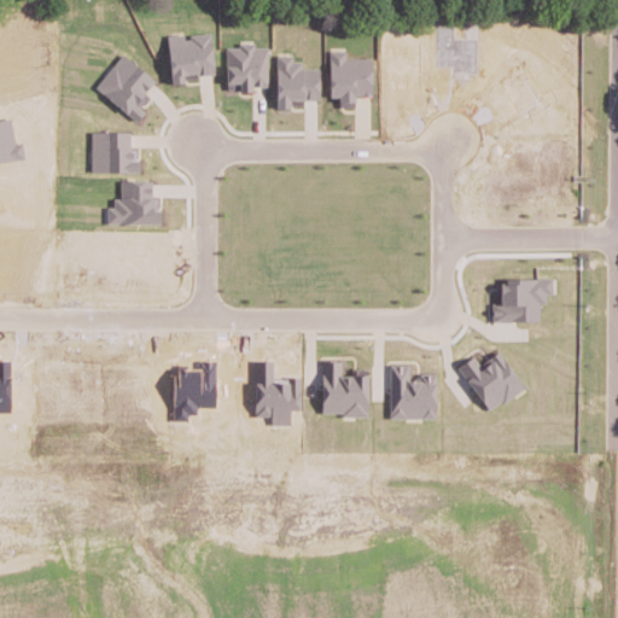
[(168,34),(172,83),(185,82),(184,74),(214,73),(211,33),(184,34),(184,33),(168,34)]
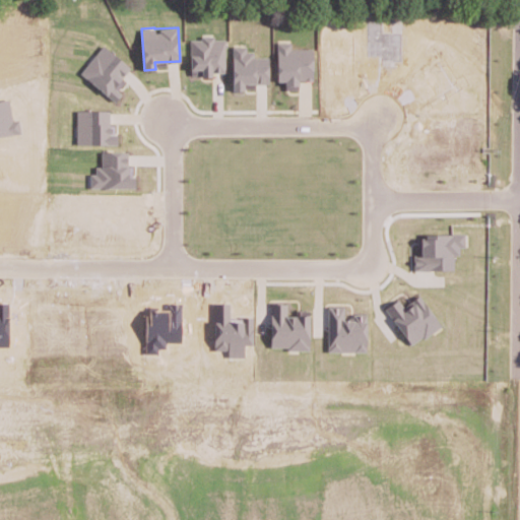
[(190,38),(190,75),(212,75),(212,72),(225,72),(225,38),(190,38)]
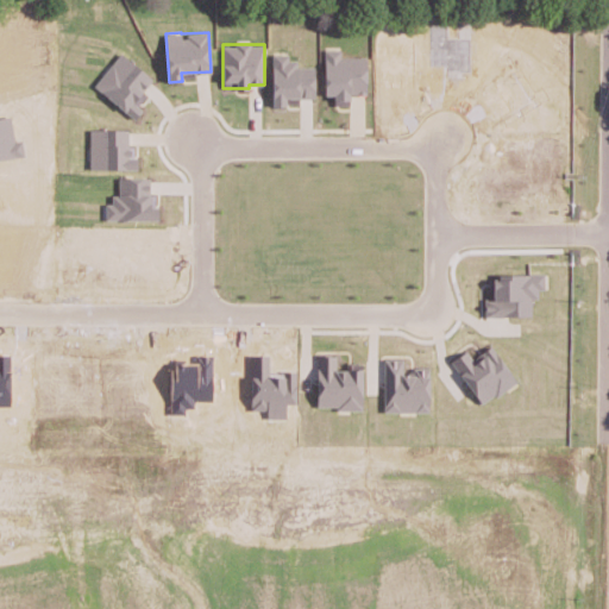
[(340,56),(340,49),(324,49),(325,95),(334,94),(334,105),(350,105),(350,94),(366,94),(366,56),(340,56)]
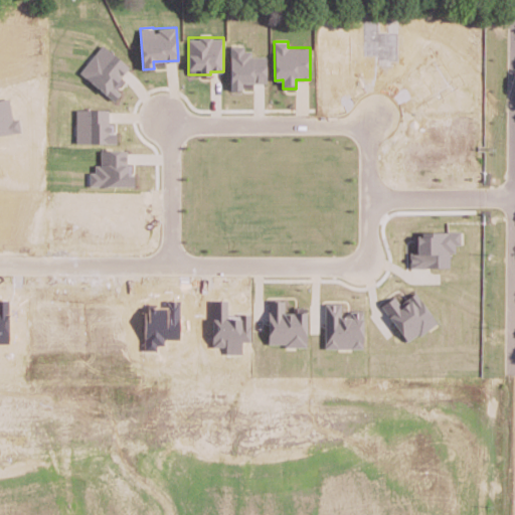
[(130,65),(102,44),(79,72),(115,100),(121,92),(117,89),(125,79),(121,76),(130,65)]
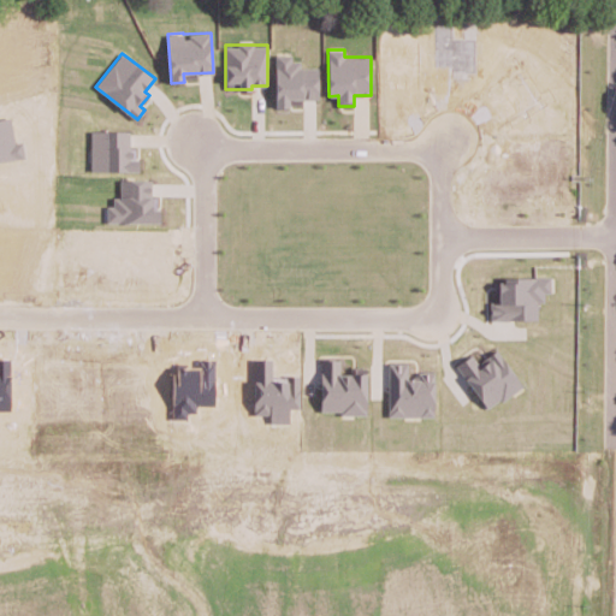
[(276,106),(302,106),(301,99),(319,99),(319,65),(292,65),(292,53),(276,53),(276,106)]
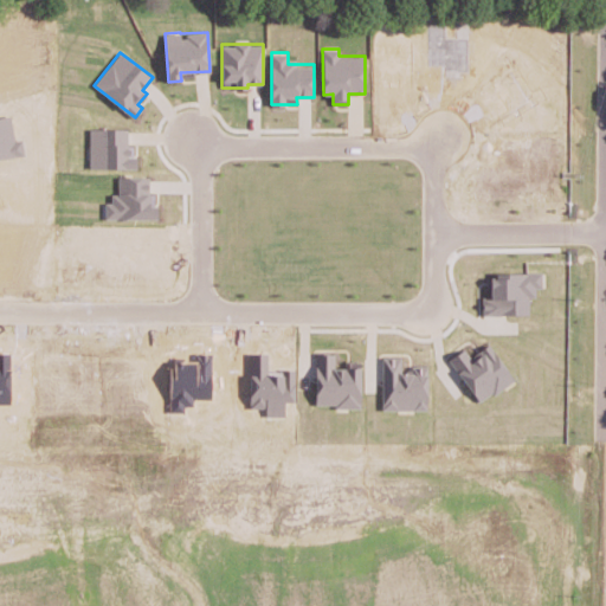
[(0,115),(0,158),(24,155),(23,139),(14,140),(11,115),(0,115)]
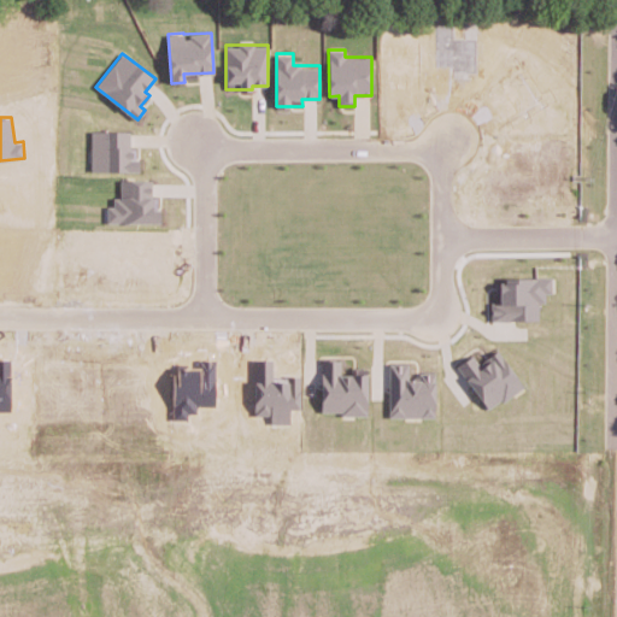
[(139,171),(139,159),(130,159),(130,130),(90,130),(90,170),(139,171)]
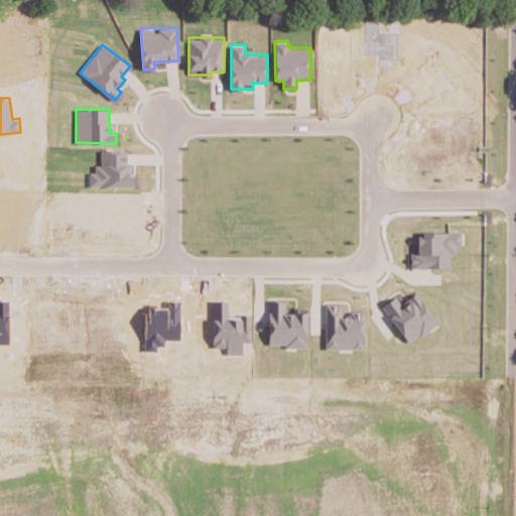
[(89,185),(132,185),(133,163),(126,163),(126,149),(99,149),(98,171),(90,171),(89,185)]
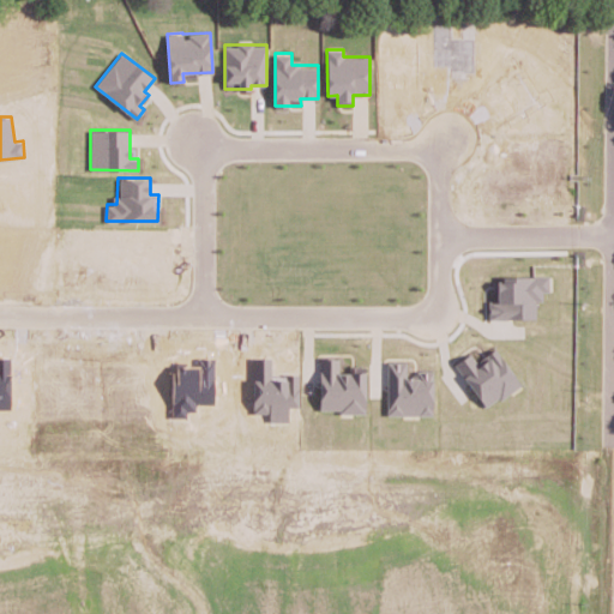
[(488,319),(536,318),(536,300),(547,300),(547,276),(497,276),(497,301),(488,301),(488,319)]
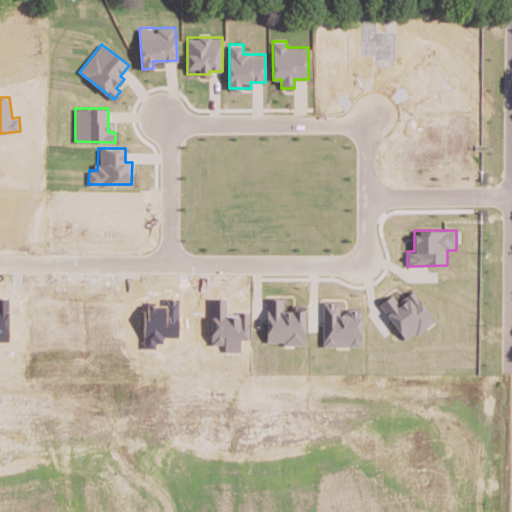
[(433,322),(415,290),(396,300),(393,294),(380,301),(402,340),(433,322)]
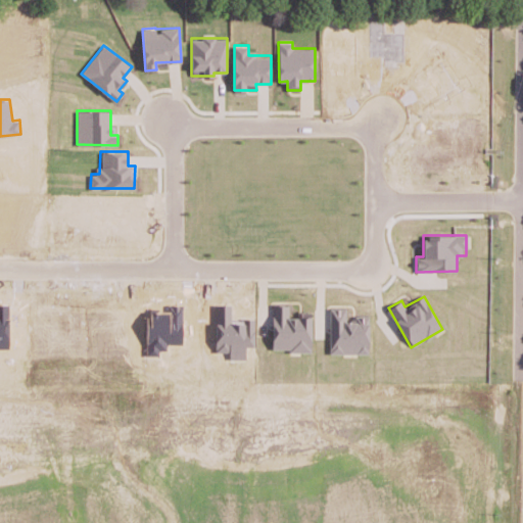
[(245,359),(245,346),(253,345),(253,318),(231,319),(231,303),(215,304),(216,351),(229,351),(230,359),(245,359)]
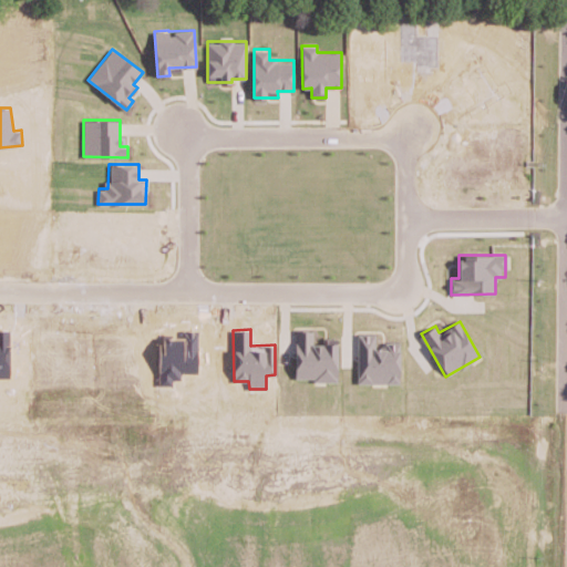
[(296,380),(338,380),(338,338),(325,338),(325,343),(313,343),(313,330),(295,330),(296,380)]
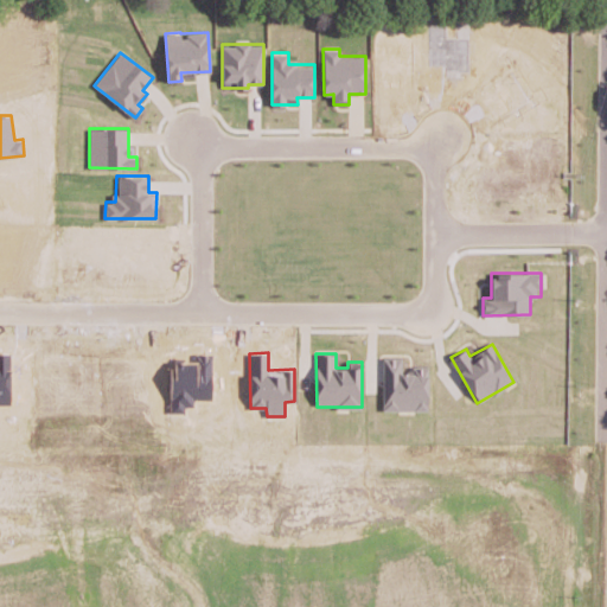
[(382,409),(427,410),(428,365),(411,365),(411,372),(401,372),(402,357),(383,356),(382,409)]
